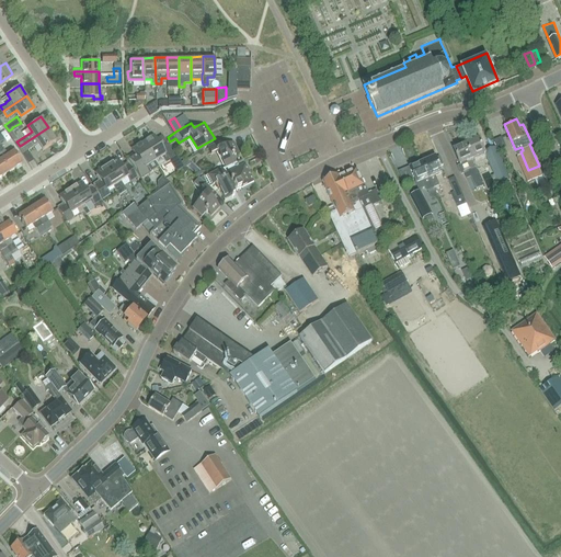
[(43,147),(56,138),(48,127),(35,136),(20,146),(23,151),(38,140),(43,147)]
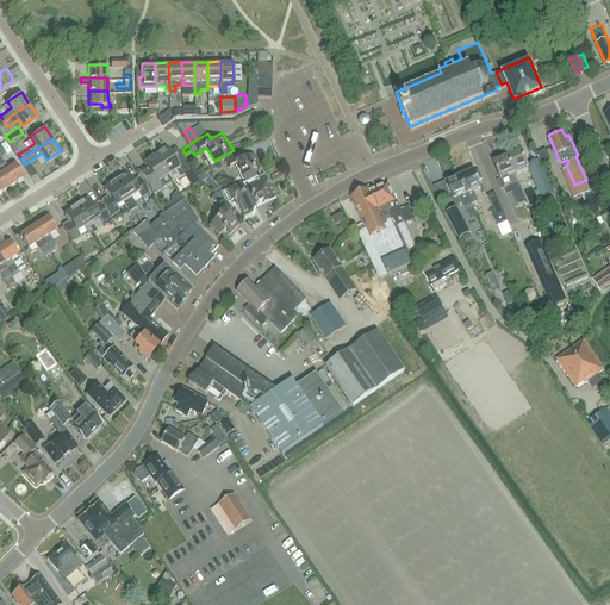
[(180,175),(191,167),(181,151),(174,157),(166,144),(155,151),(172,179),(179,174),(180,175)]
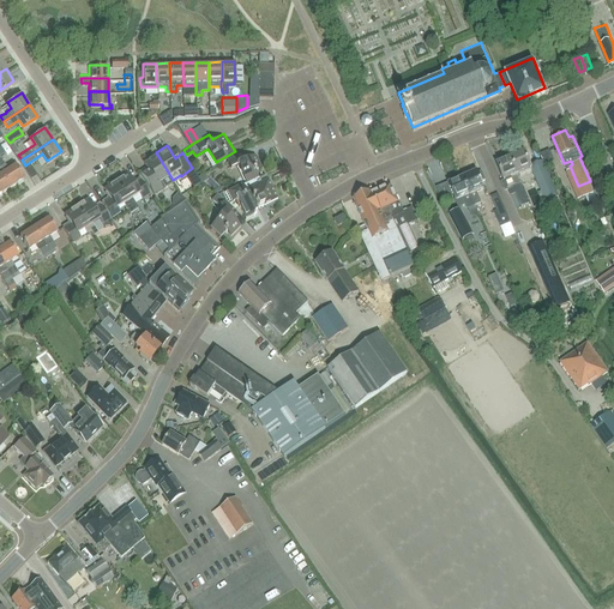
[(548,146),(540,150),(543,157),(545,161),(553,157),(548,146)]
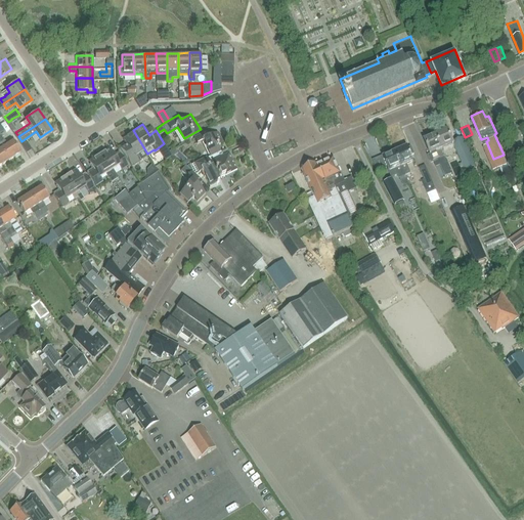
[(464,134),(452,138),(447,126),(436,131),(442,146),(453,141),(456,148),(462,160),(459,162),(463,171),(477,165),(467,143),(468,143),(465,137),(464,134)]
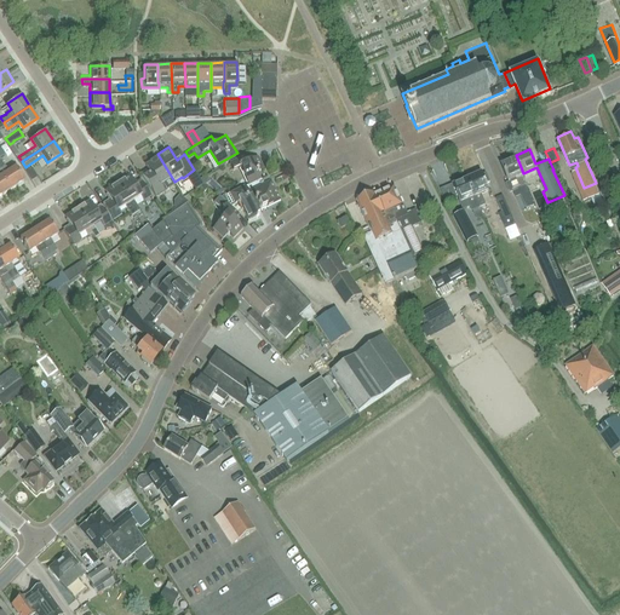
[(262,177),(260,176),(258,170),(264,167),(258,154),(247,159),(244,153),(229,160),(233,167),(239,164),(248,182),(248,183),(262,177)]
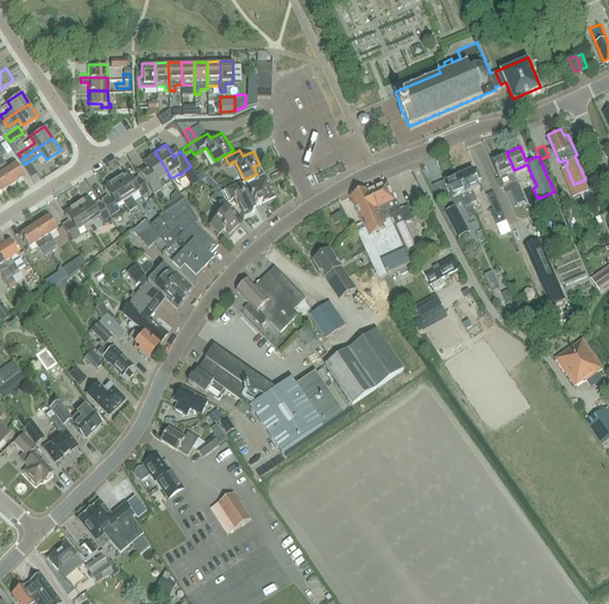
[(164,183),(171,178),(155,151),(143,158),(151,170),(143,175),(154,192),(164,183)]
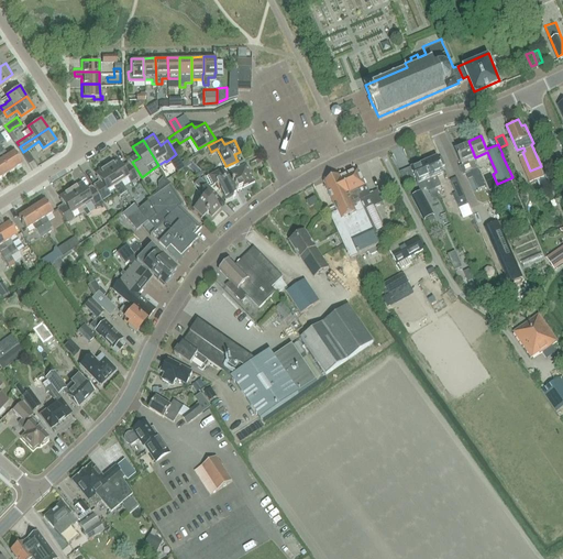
[(14,149),(8,153),(0,141),(0,155),(1,156),(9,170),(22,161),(14,149)]
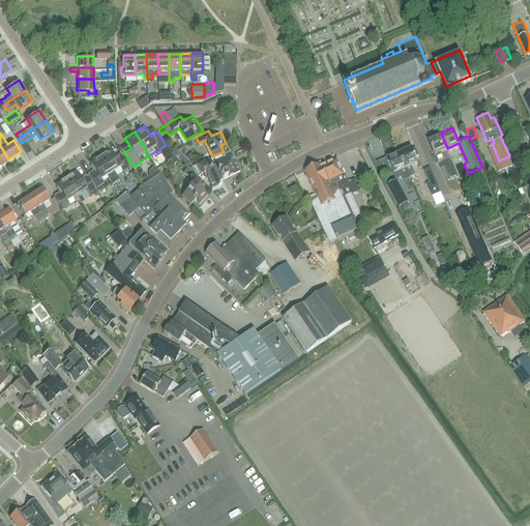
[(450,155),(447,148),(441,133),(429,138),(435,152),(433,153),(436,162),(450,155)]
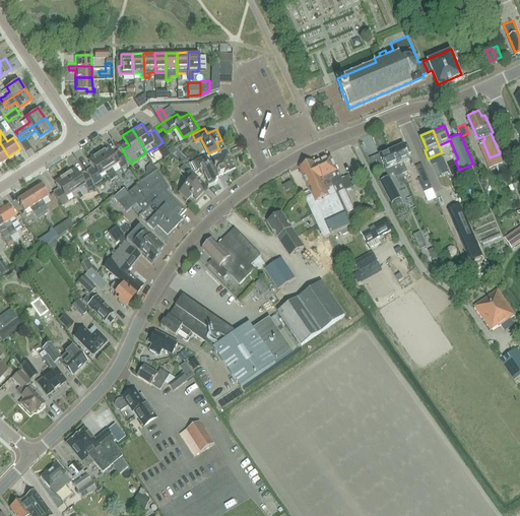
[(410,157),(407,151),(410,149),(407,142),(404,143),(403,142),(392,147),(402,171),(408,169),(404,159),(410,157)]
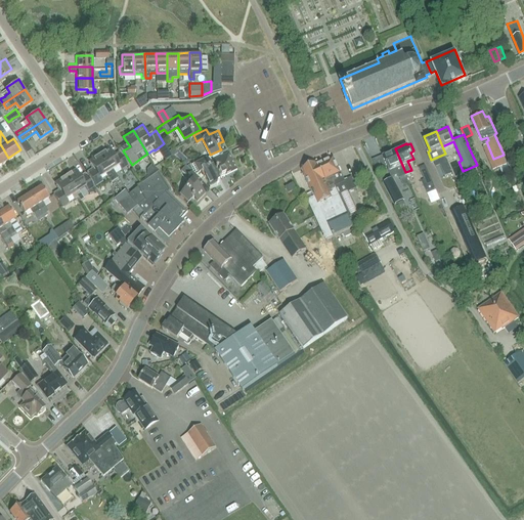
[(177,150),(174,145),(169,148),(172,154),(173,153),(177,150)]
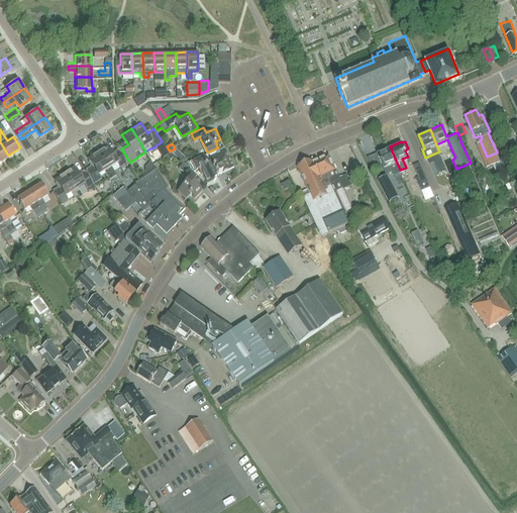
[(102,145),(96,148),(112,175),(116,173),(111,165),(116,162),(118,165),(124,161),(116,147),(111,150),(107,144),(104,146),(103,145),(102,145)]
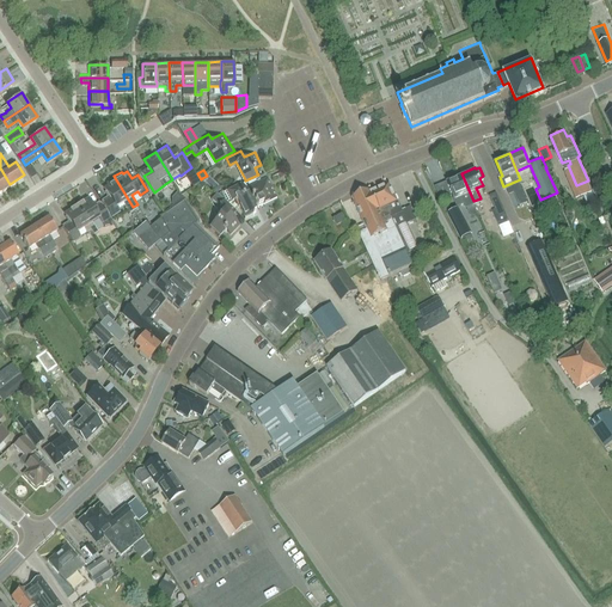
[(461,173),(447,179),(458,203),(464,201),(466,204),(467,204),(471,214),(478,210),(473,201),(461,173)]
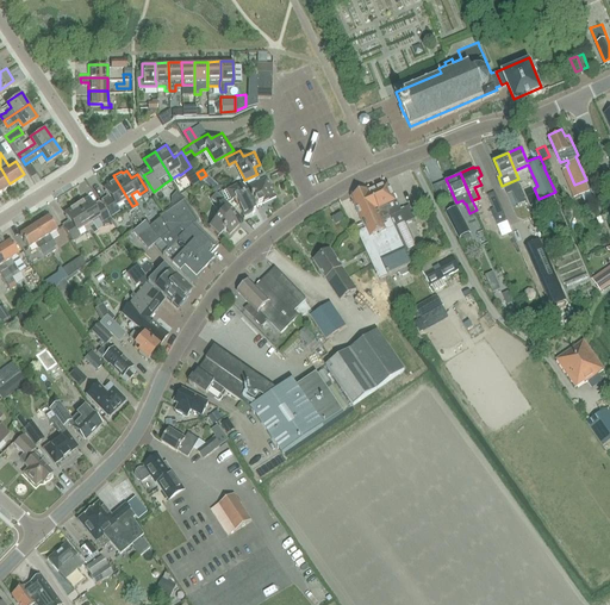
[(266,175),(260,179),(257,174),(244,180),(244,179),(242,180),(249,195),(251,195),(254,194),(253,192),(269,184),(266,175)]
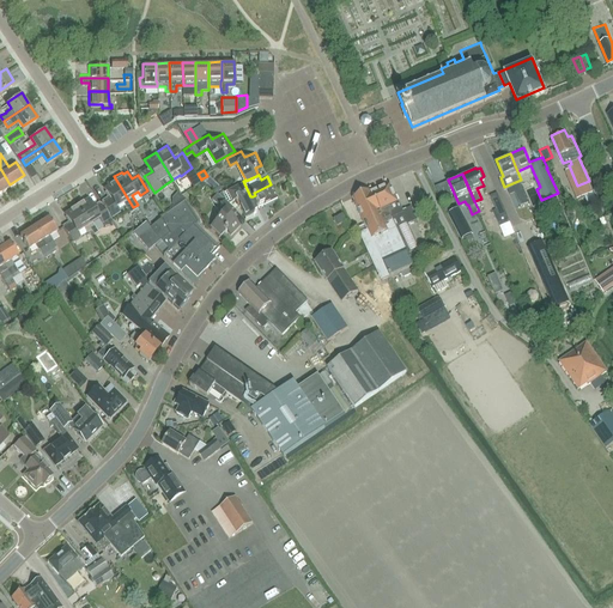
[(133,207),(114,176),(108,181),(108,182),(108,183),(104,186),(109,193),(101,198),(111,213),(119,208),(116,205),(123,200),(129,210),(133,207)]
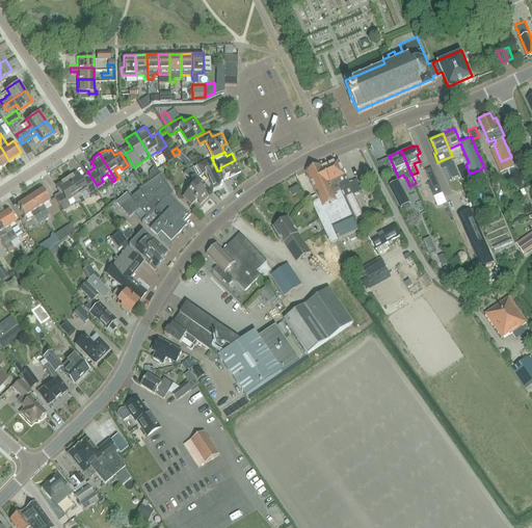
[(190,160),(186,163),(188,165),(194,172),(197,174),(205,170),(213,186),(222,182),(221,178),(222,178),(220,176),(221,176),(219,170),(217,170),(211,157),(210,156),(193,163),(190,160)]
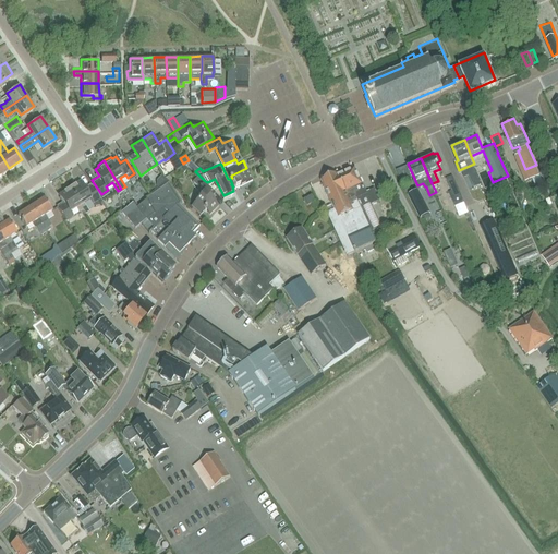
[(365,190),(362,181),(354,164),(337,172),(336,171),(322,178),(335,208),(328,212),(347,252),(365,244),(367,249),(375,245),(372,241),(376,239),(371,228),(381,224),(372,201),(380,197),(375,185),(365,190)]
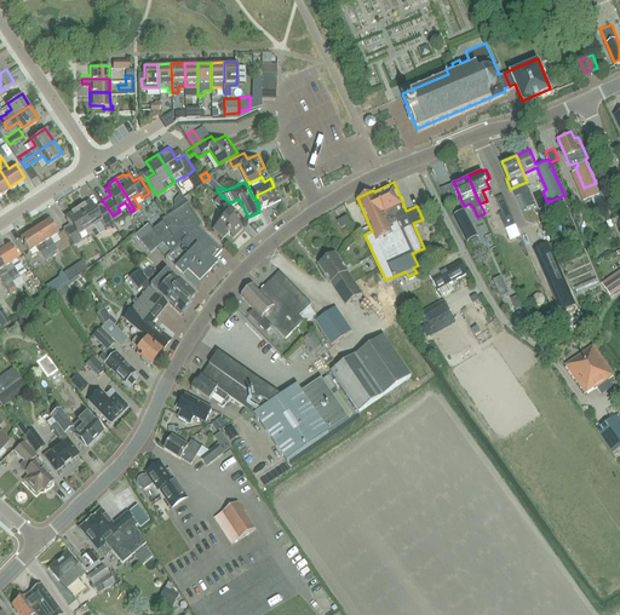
[(260,208),(280,199),(274,187),(257,195),(258,197),(256,199),(258,205),(257,205),(259,207),(260,206),(260,208)]
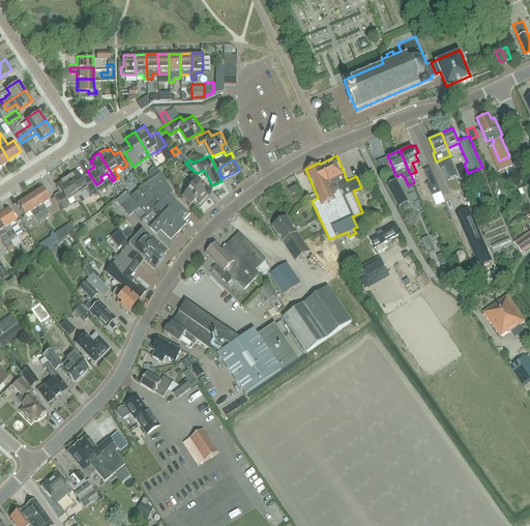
[(430,164),(423,167),(429,178),(427,179),(432,193),(440,190),(430,164)]
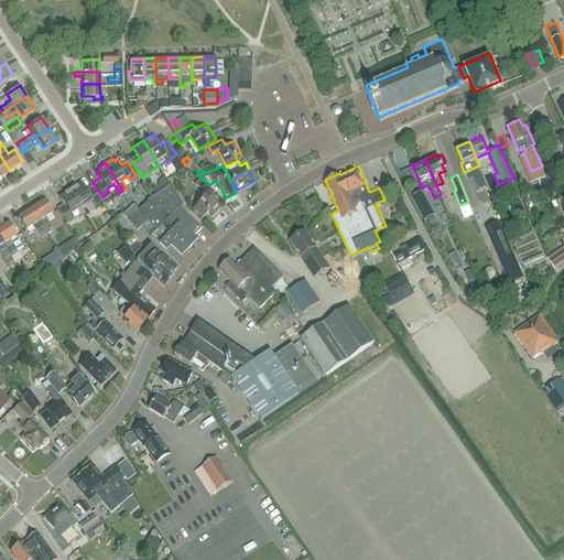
[(217,192),(206,182),(199,175),(195,181),(206,192),(193,206),(202,215),(207,210),(212,215),(221,205),(213,197),(217,192)]
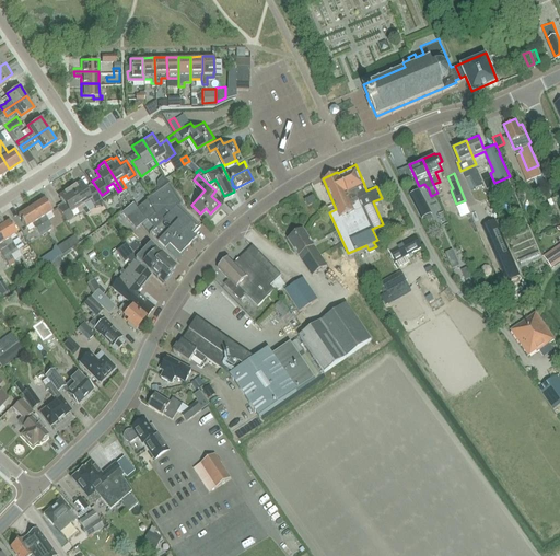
[(167,177),(158,185),(147,194),(148,195),(137,205),(154,226),(149,231),(176,258),(187,247),(185,245),(197,233),(194,230),(200,223),(179,204),(182,201),(168,180),(167,177)]
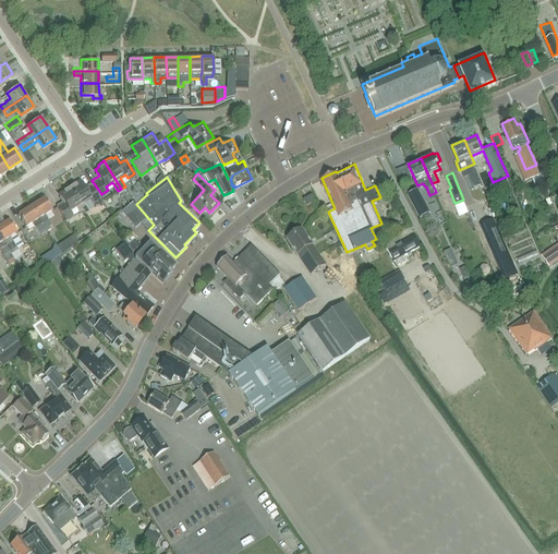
[(79,179),(69,184),(82,206),(85,211),(89,208),(86,204),(84,201),(89,196),(92,201),(94,203),(101,202),(99,196),(91,181),(84,185),(79,179)]
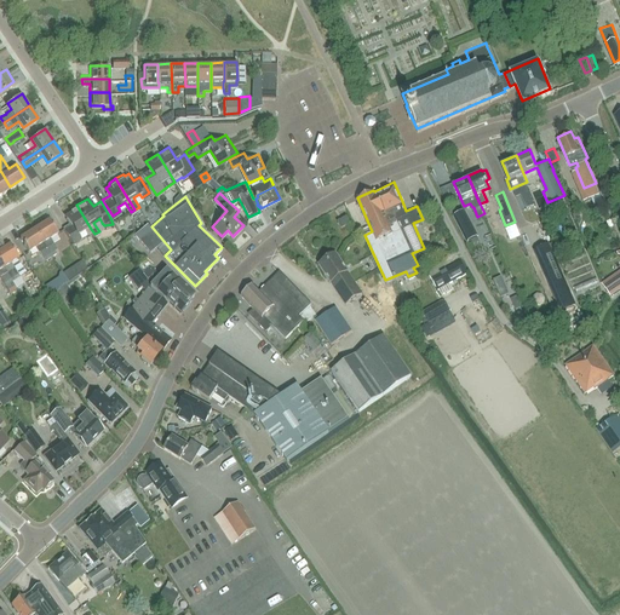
[(87,231),(91,229),(76,205),(65,212),(70,220),(63,225),(73,241),(81,236),(78,231),(85,228),(87,231)]
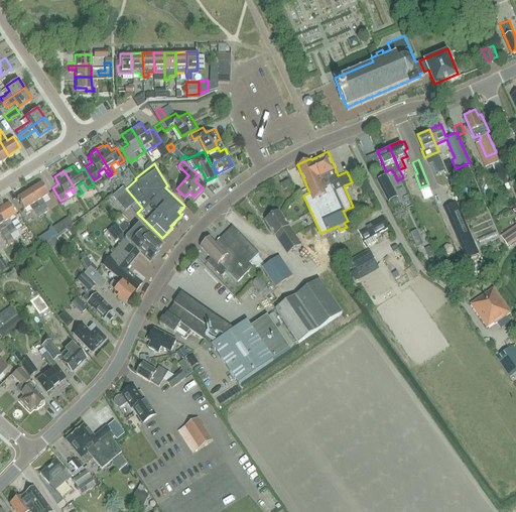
[(386,173),(377,178),(389,200),(398,195),(386,173)]
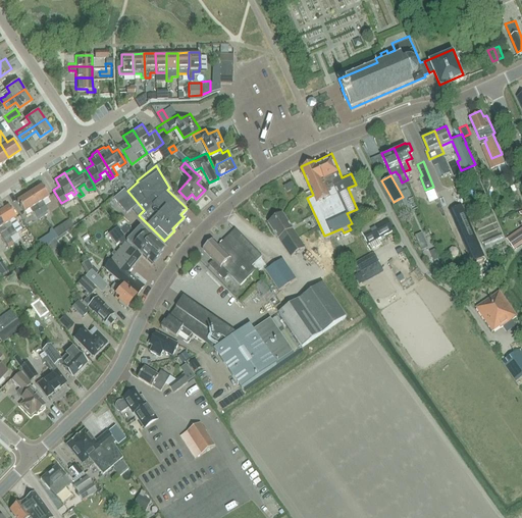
[(288,190),(294,186),(292,180),(284,185),(288,190)]
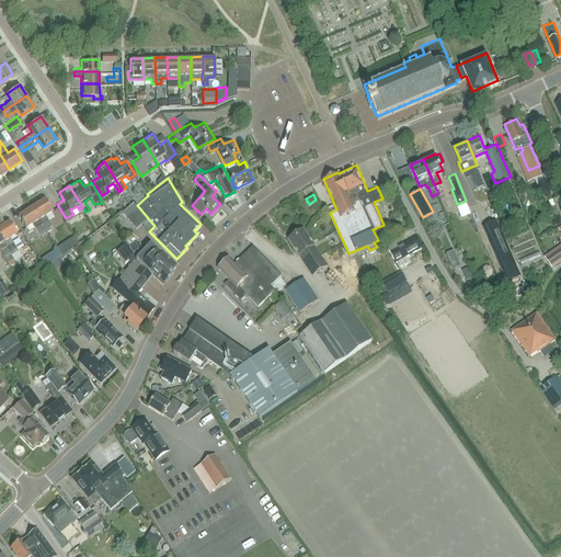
[(46,213),(53,208),(45,196),(31,205),(39,217),(47,229),(54,226),(46,213)]
